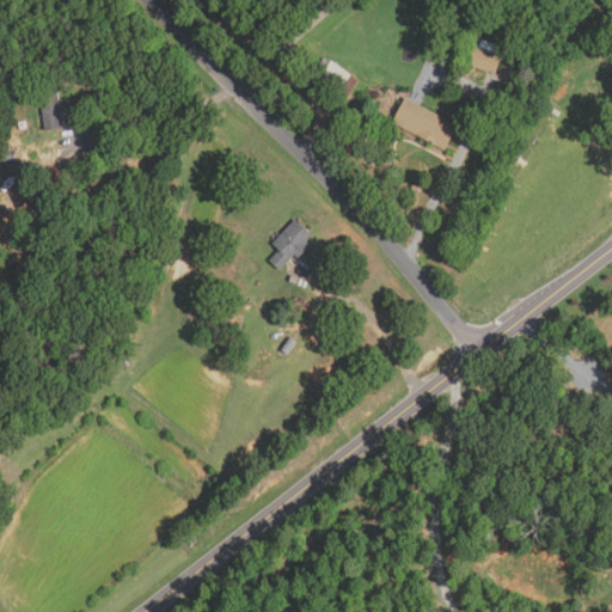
[(499,74),(470,67),(476,48),(479,49),(482,42),(506,48),(499,74)]
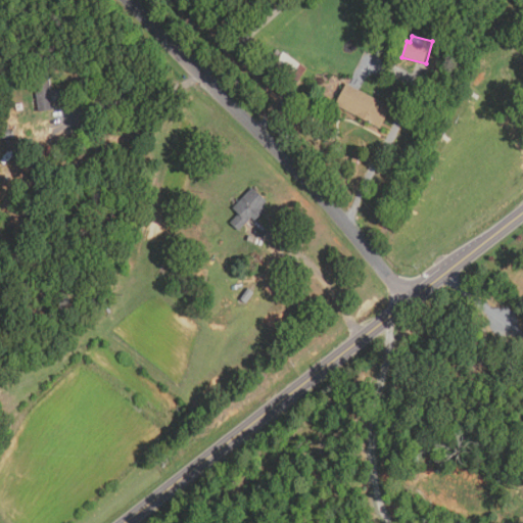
[(297,85),(274,67),(276,65),(270,61),(277,51),(282,55),(284,52),(307,69),(297,85)]
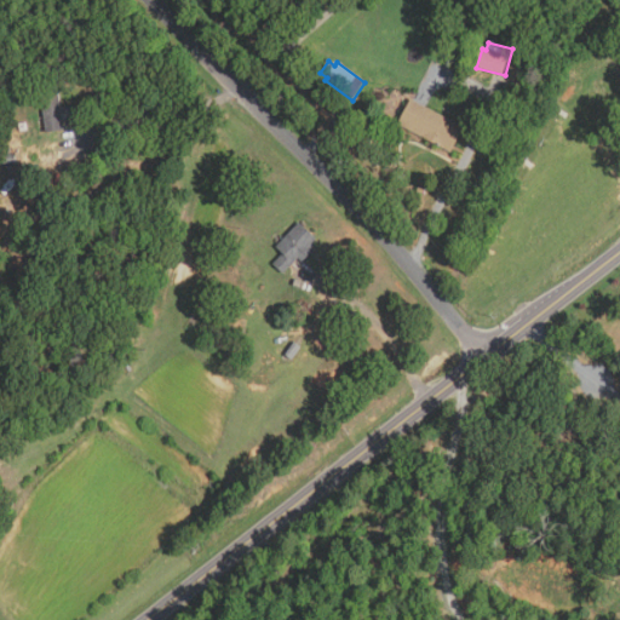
[(46,133),(42,96),(59,93),(62,107),(76,105),(78,119),(63,120),(64,131),(46,133)]
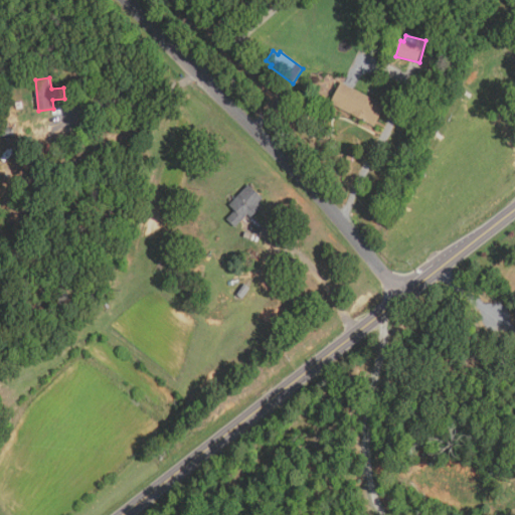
[(375,128),(331,104),(342,82),(386,107),(375,128)]
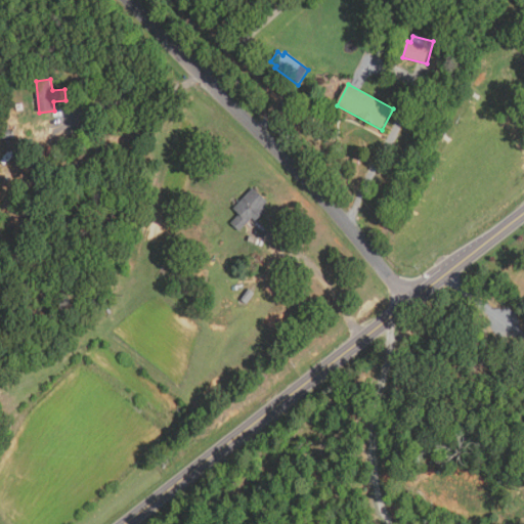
[(14,133),(13,140),(0,138),(1,132),(14,133)]
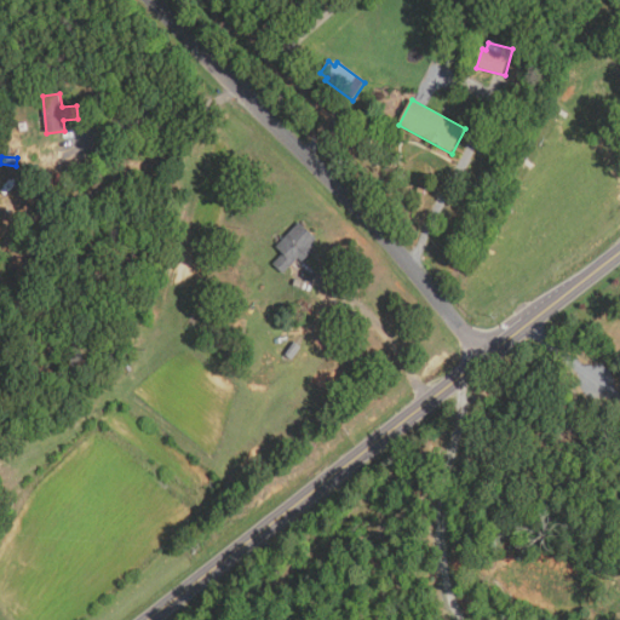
[(285,275),(274,267),(285,254),(277,248),(299,224),(316,239),(313,244),(319,248),(304,264),(299,259),(285,275)]
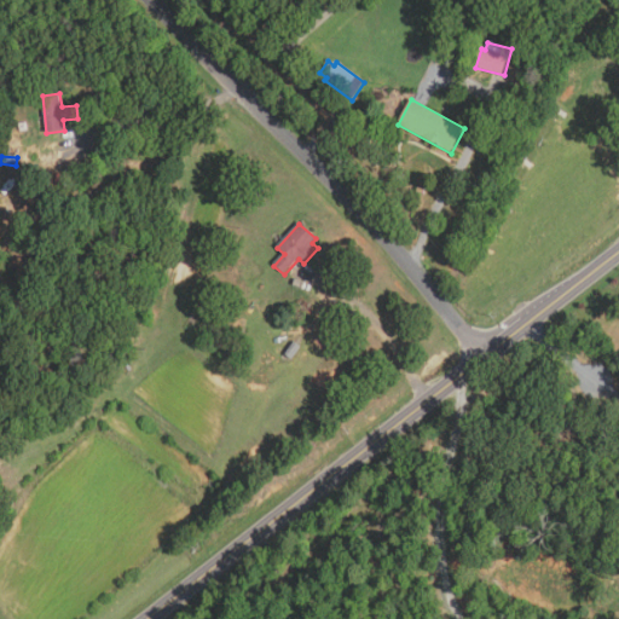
[(301,347),(291,359),(285,354),(295,342),(301,347)]
